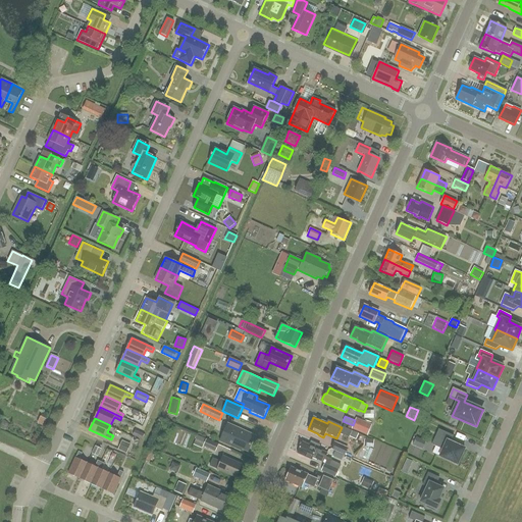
[(371,425),(356,419),(352,429),(367,436),(371,425)]
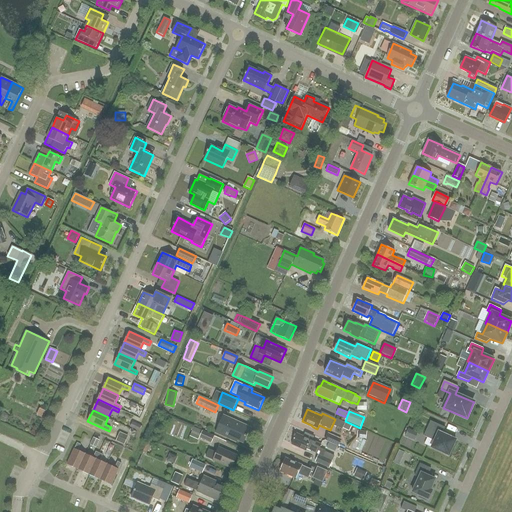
[(223,416),(216,433),(236,441),(237,440),(244,443),(250,428),(223,416)]
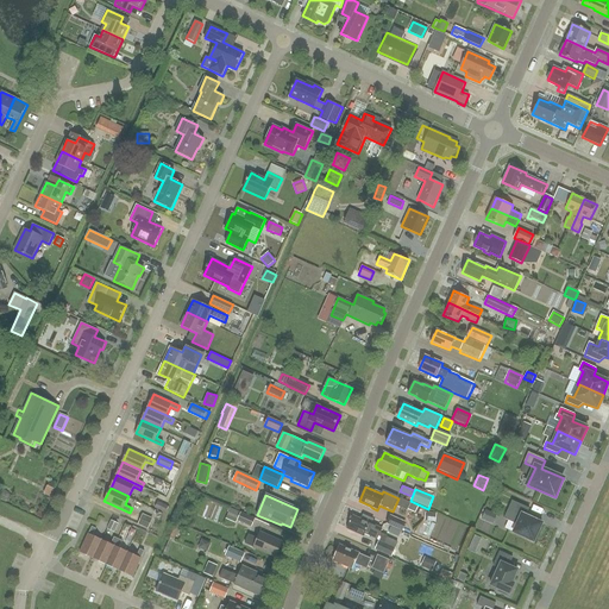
[(419,507),(401,500),(397,506),(415,514),(419,507)]
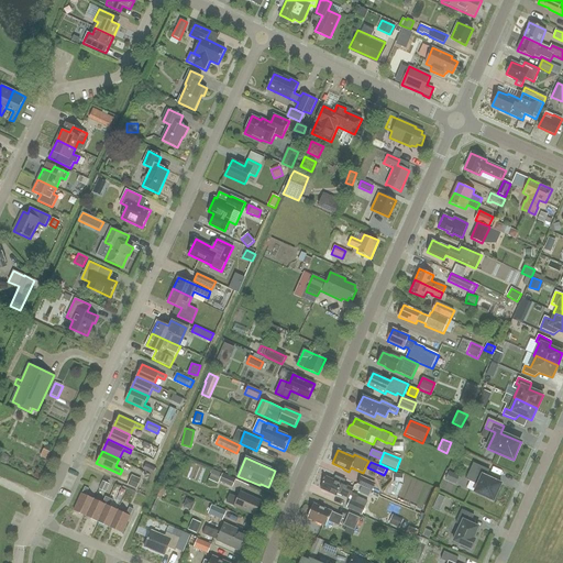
[(494,500),(501,484),(486,477),(489,471),(473,463),(465,481),(478,486),(475,493),(494,500)]
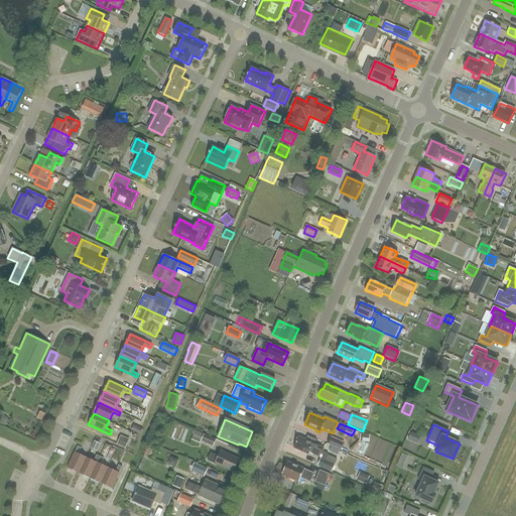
[(214,446),(217,439),(196,430),(191,439),(201,443),(202,441),(214,446)]
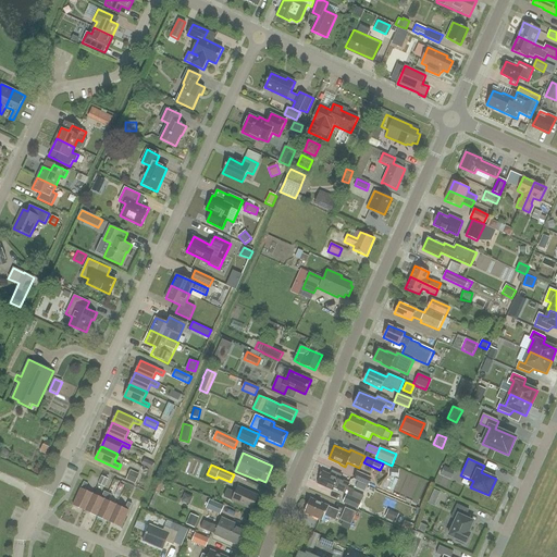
[(452,480),(455,471),(444,467),(441,474),(452,480)]
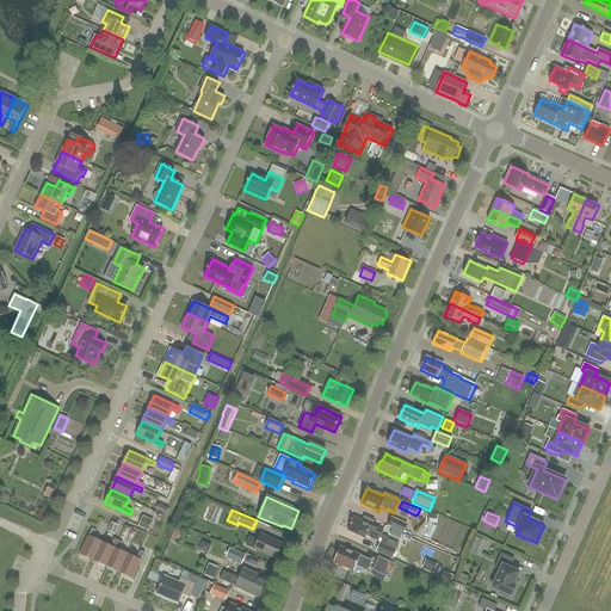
[(437,524),(438,516),(427,514),(426,524),(437,524)]
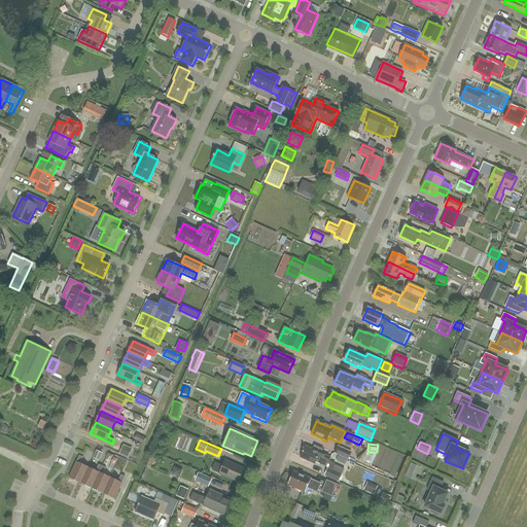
[(119,454),(128,458),(132,449),(124,445),(119,454)]
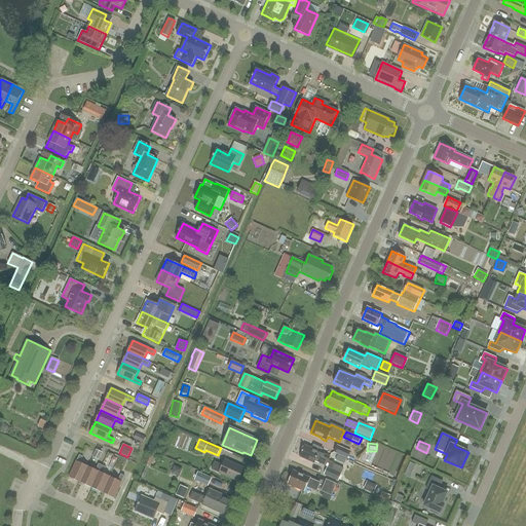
[(327,463),(328,461),(330,457),(321,453),(323,449),(313,445),(311,449),(304,445),(299,456),(314,463),(315,462),(325,466),(327,463)]
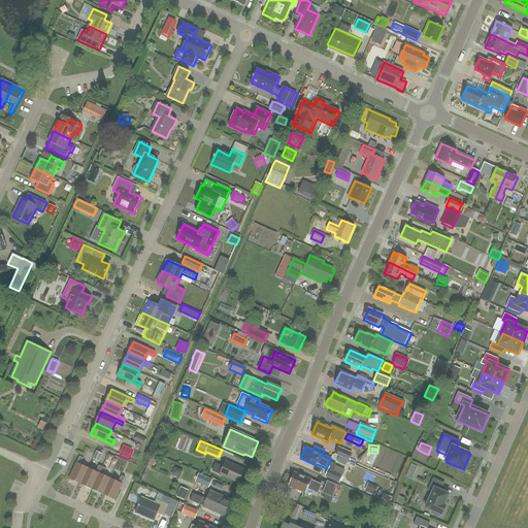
[(352,453),(338,448),(335,454),(349,460),(352,453)]
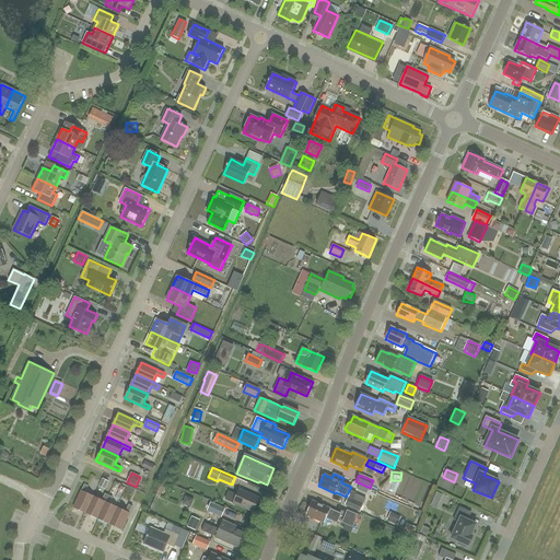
[(102,479),(98,487),(105,490),(109,482),(102,479)]
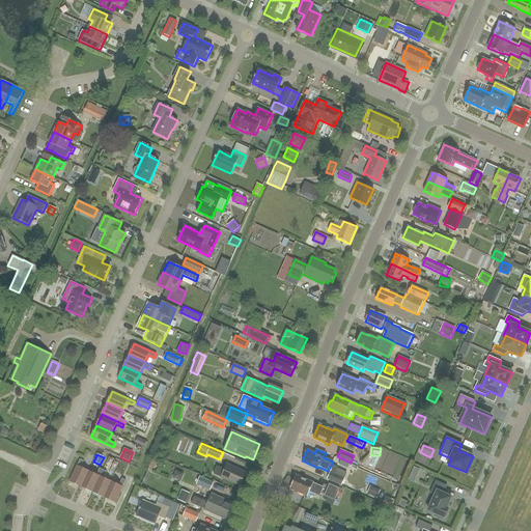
[(80,459),(70,481),(81,486),(89,470),(81,467),(84,460),(80,459)]
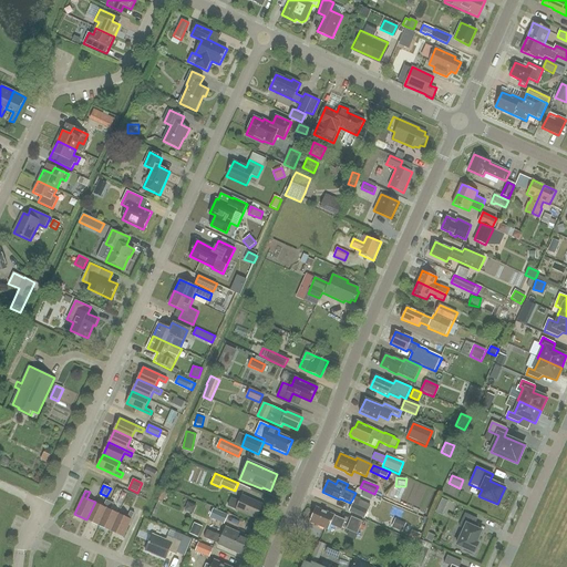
[(257,519),(264,505),(243,496),(239,502),(232,498),(228,507),(257,519)]
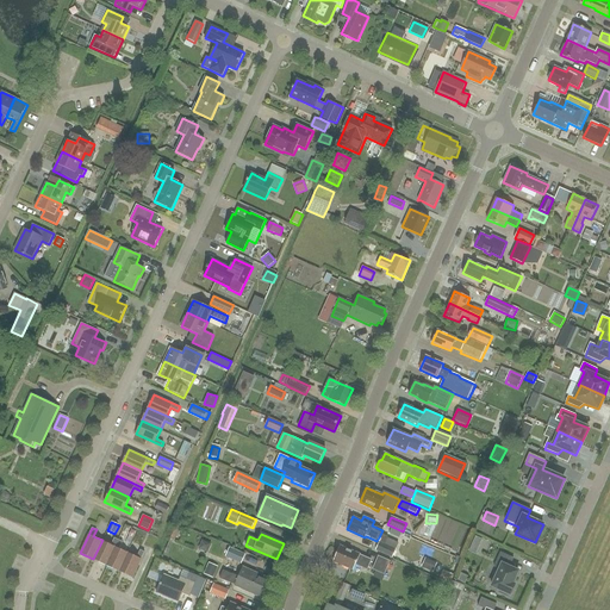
[(392,559),(396,549),(398,543),(387,539),(388,539),(380,535),(379,537),(380,539),(375,552),(392,559)]
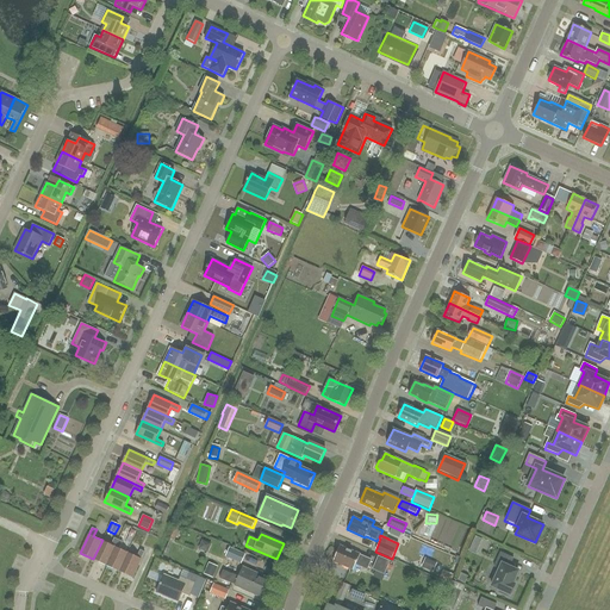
[(103,540),(93,559),(106,566),(118,540),(114,537),(111,545),(103,540)]
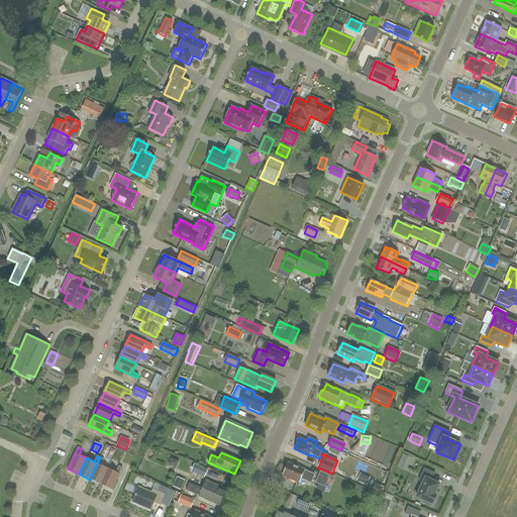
[(100,457),(90,480),(101,485),(109,469),(101,464),(104,458),(100,457)]
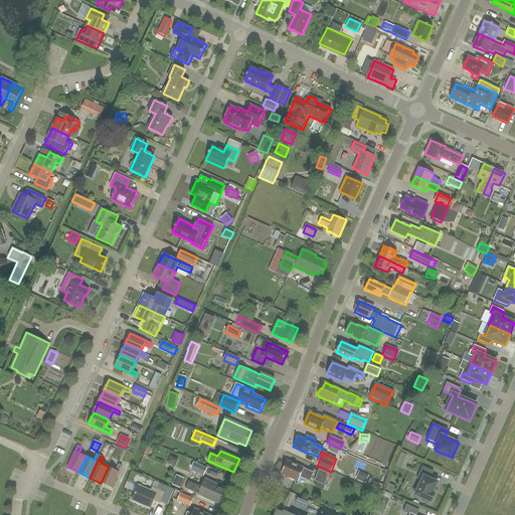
[(310,481),(313,473),(287,462),(282,474),(290,477),(291,479),(298,482),(300,477),(310,481)]
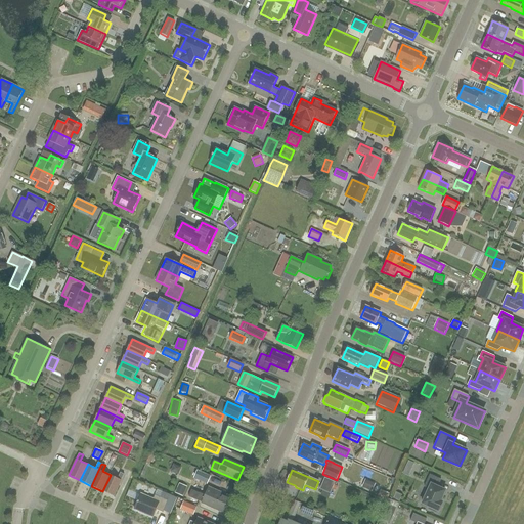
[(211,477),(198,471),(194,479),(208,485),(211,477)]
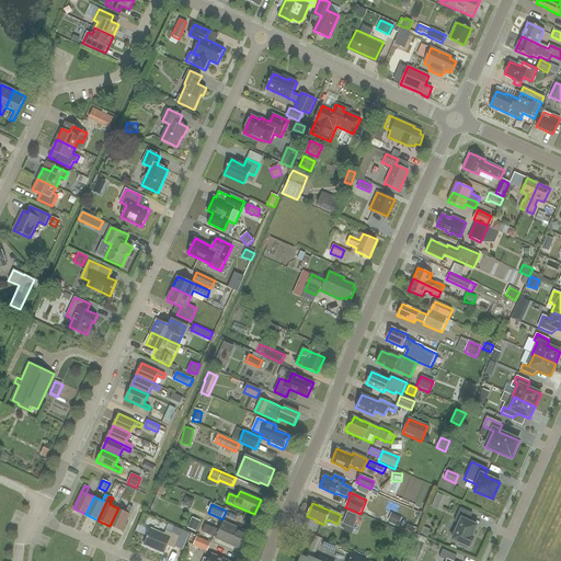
[(118,508),(110,526),(122,531),(133,507),(129,505),(126,512),(118,508)]
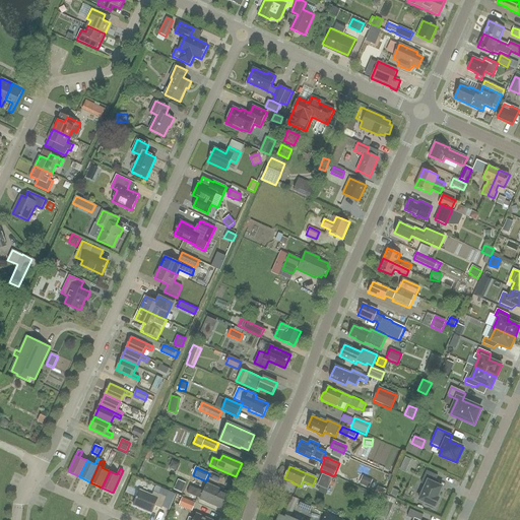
[(435,508),(439,499),(437,498),(442,488),(435,483),(438,476),(427,471),(421,483),(426,485),(419,501),(427,504),(426,506),(433,509),(434,507),(435,508)]
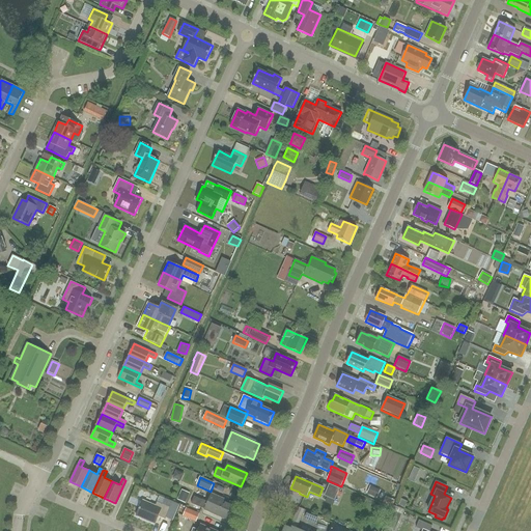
[(339,488),(329,484),(323,497),(334,501),(339,488)]
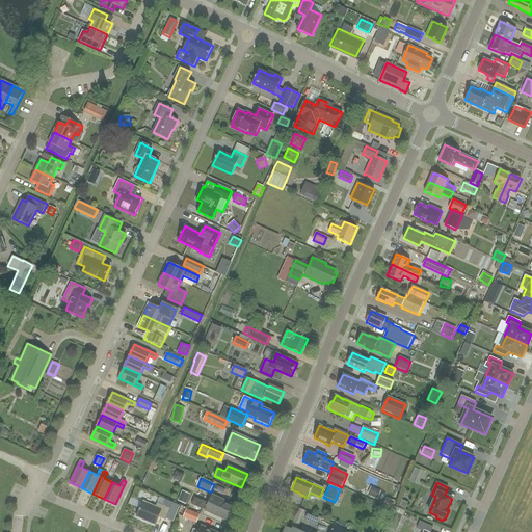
[(377,500),(381,491),(371,487),(368,495),(377,500)]
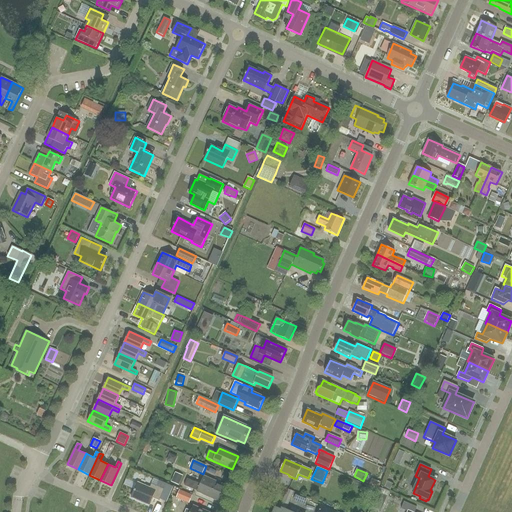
[(183,476),(175,473),(171,482),(179,486),(183,476)]
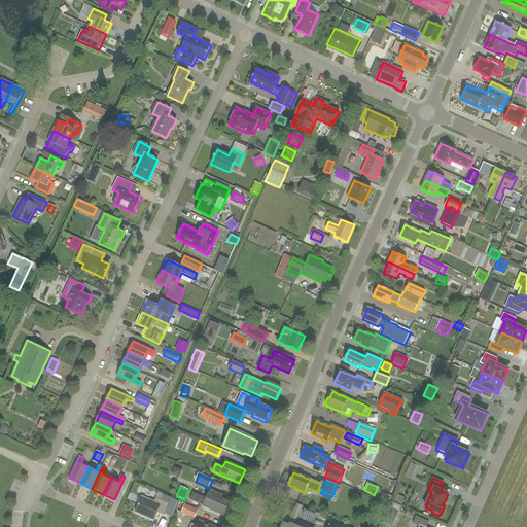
[(232,500),(210,490),(206,498),(201,496),(192,493),(189,500),(224,516),(232,500)]
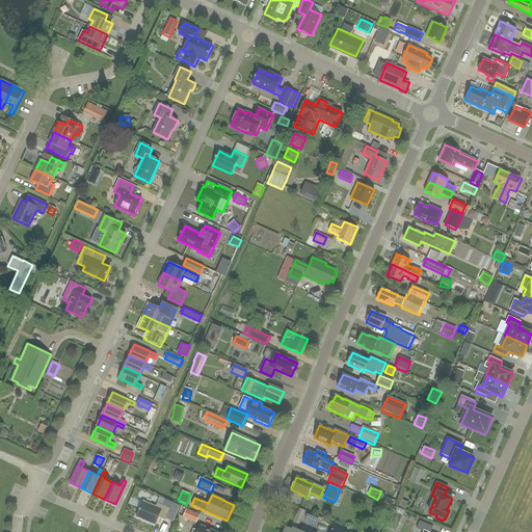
[(393,509),(395,503),(386,499),(382,506),(393,509)]
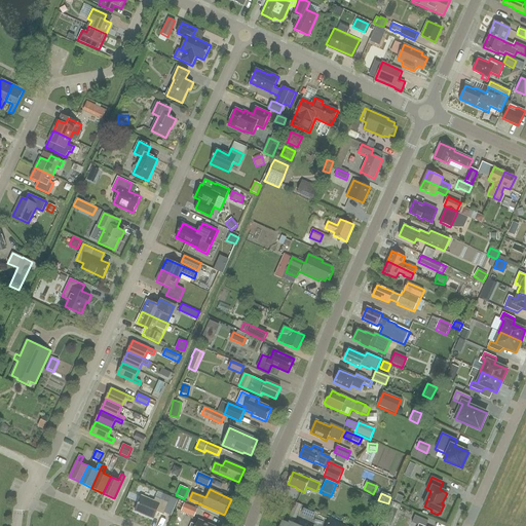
[(164,494),(162,500),(155,497),(153,501),(141,496),(135,511),(154,519),(157,512),(163,515),(164,513),(172,516),(178,500),(164,494)]
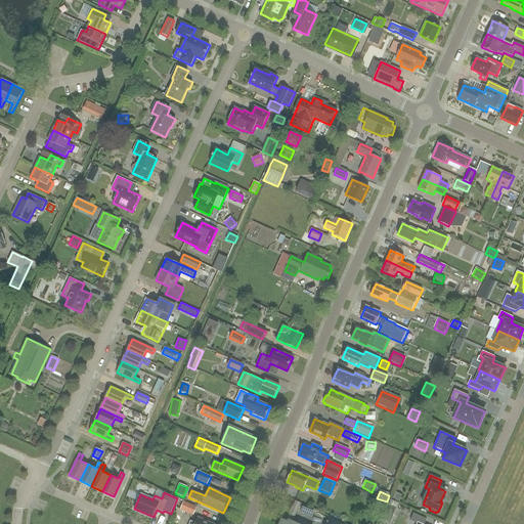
[(197,509),(184,503),(180,511),(193,516),(197,509)]
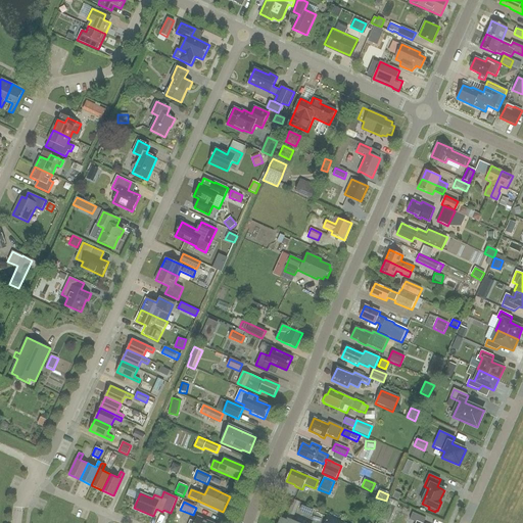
[(418,522),(417,522),(424,522),(426,519),(413,513),(410,520),(418,522)]
